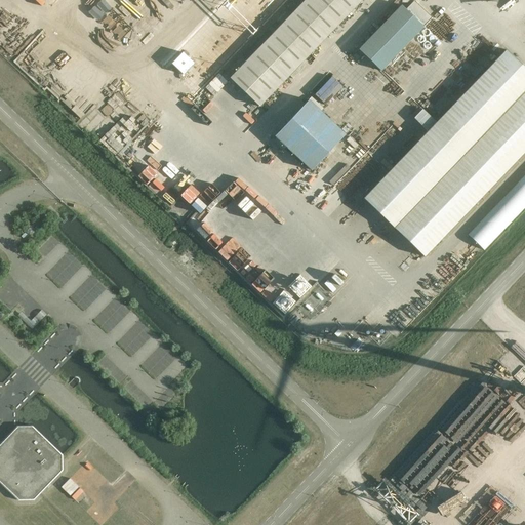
[(360,0),(304,0),(229,78),(258,107),(360,0)]
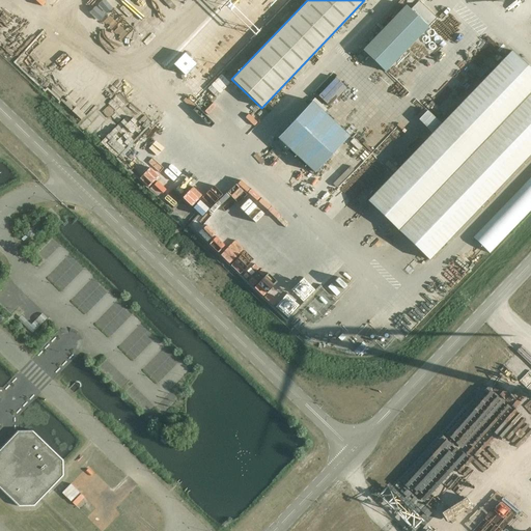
[(385,72),(437,18),(418,0),(410,9),(406,5),(362,50),(385,72)]
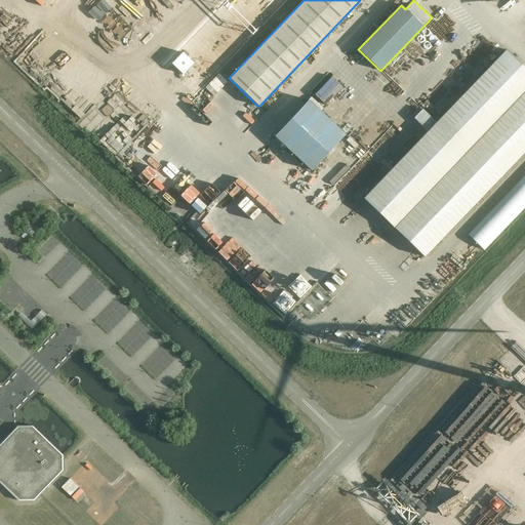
[(111,11),(116,15),(121,10),(116,5),(111,11)]
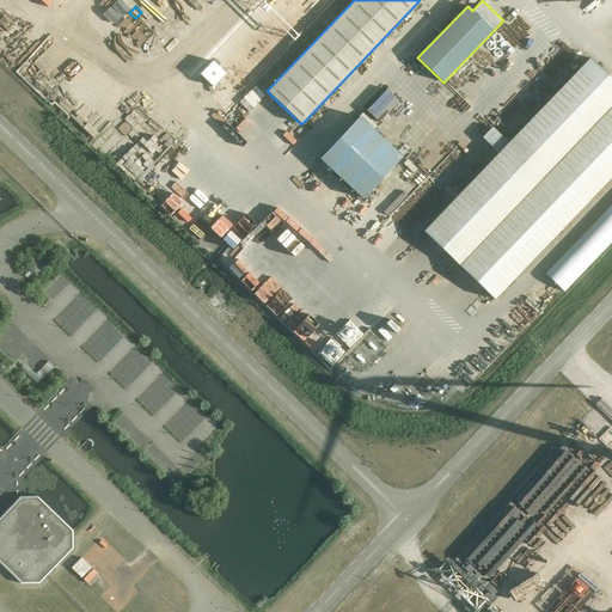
[(497,153),(423,232),(494,299),(576,213),(611,175),(611,80),(589,59),(506,145),(497,153)]
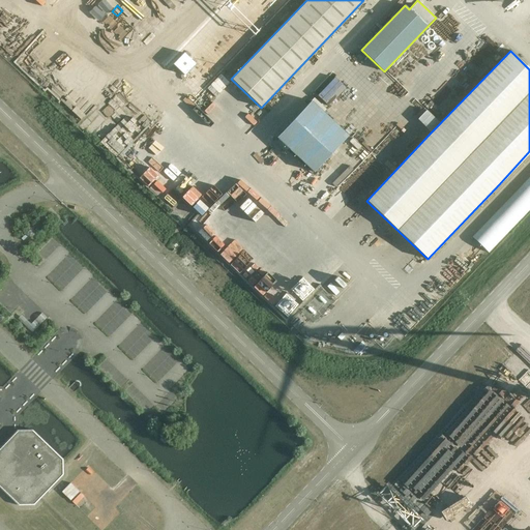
[(493,53),(481,65),(488,71),(499,59),(493,53)]
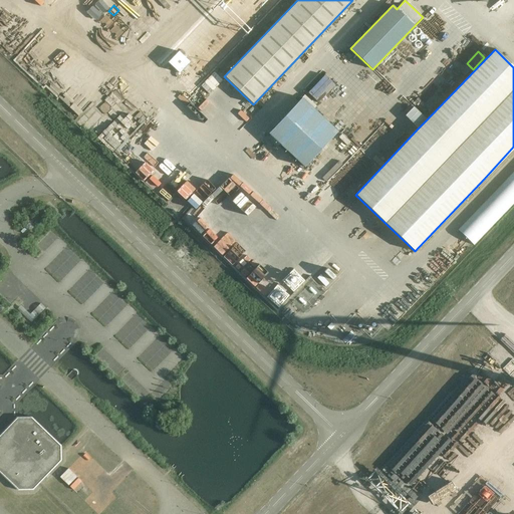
[(112,76),(80,116),(97,130),(130,90),(112,76)]
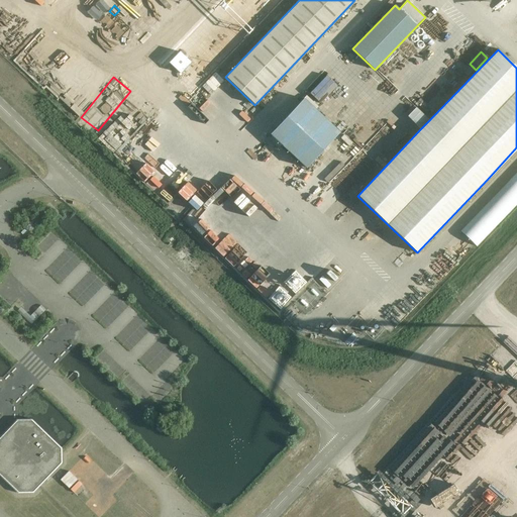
[(275,144),(278,141),(306,168),(339,132),(326,119),(328,117),(335,124),(351,108),(321,79),(306,96),(325,114),(322,116),(303,98),(270,133),(272,135),(269,139),(275,144)]
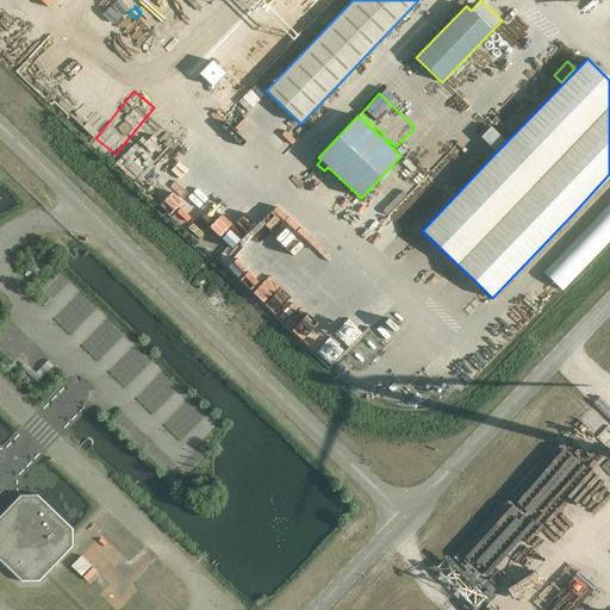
[(246,109),(235,120),(244,129),(255,117),(246,109)]
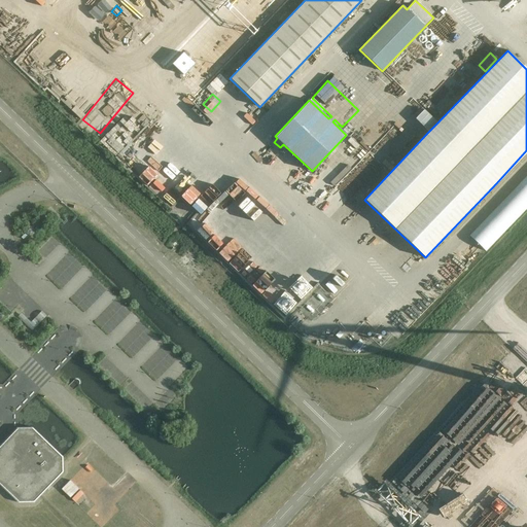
[(416,112),(425,103),(421,98),(411,107),(416,112)]
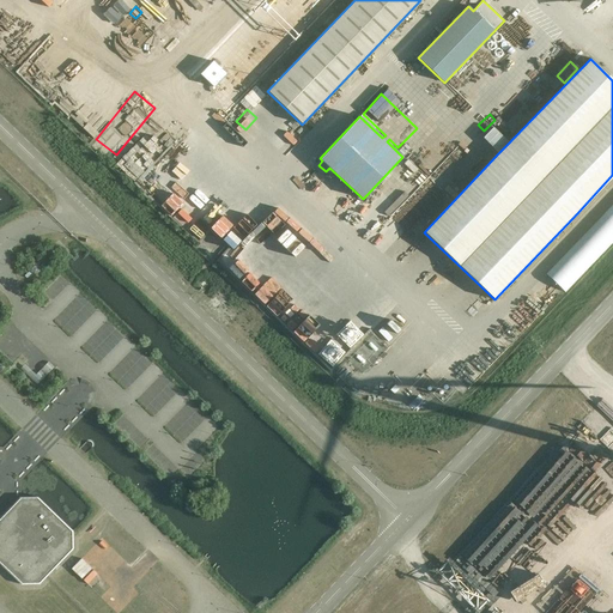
[(509,143),(498,132),(492,127),(483,138),(487,143),(498,153),(507,145),(509,143)]
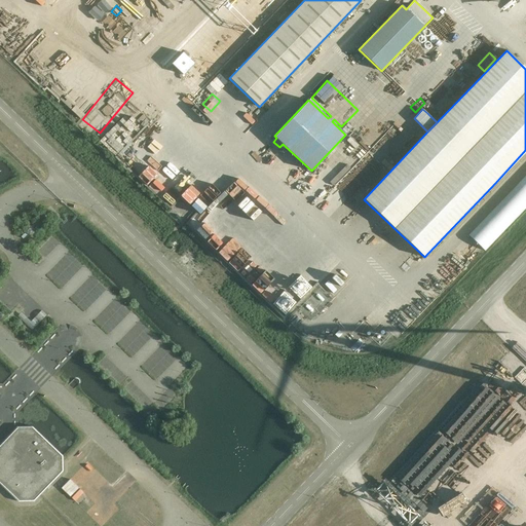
[(108,141),(124,122),(118,116),(101,135),(108,141)]
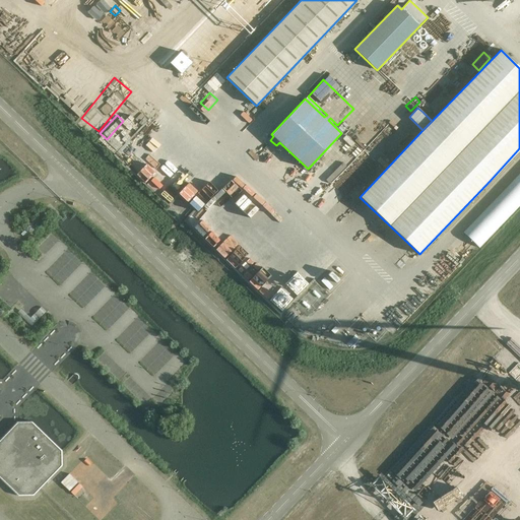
[(146,167),(161,151),(138,129),(124,144),(146,167)]
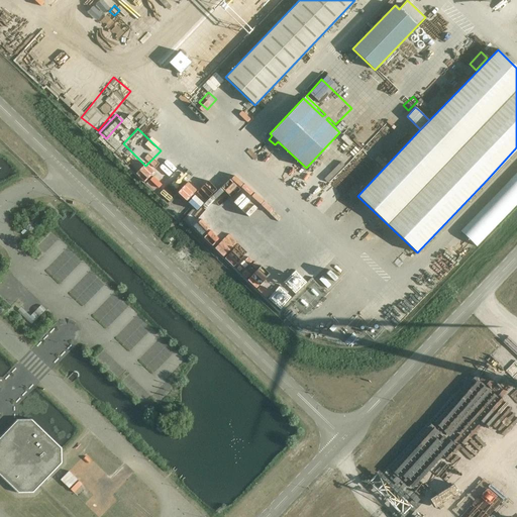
[(169,172),(156,185),(166,194),(179,181),(169,172)]
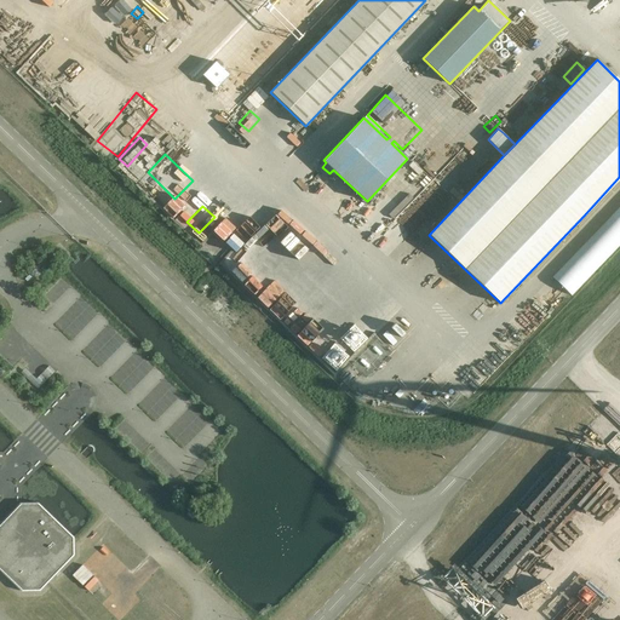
[(619,206),(552,277),(570,294),(572,296),(619,245),(619,206)]
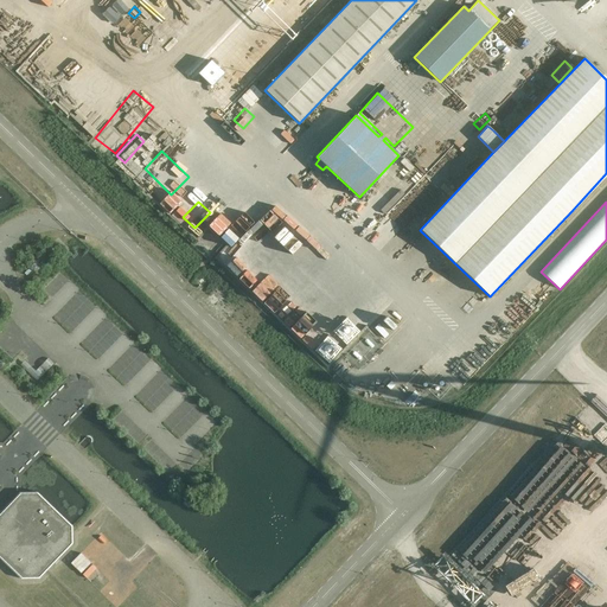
[(231,211),(218,227),(230,236),(243,221),(231,211)]
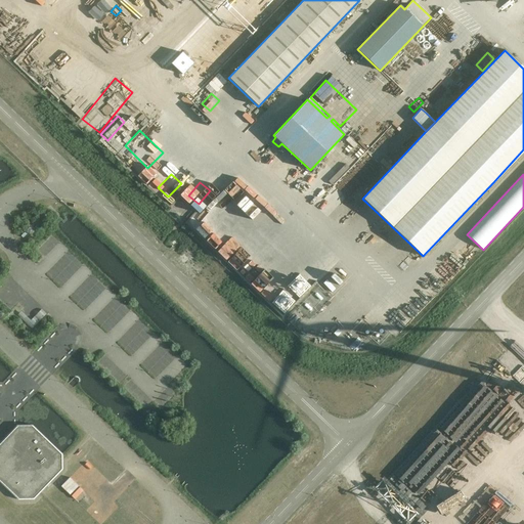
[(228,214),(217,209),(216,211),(201,204),(191,223),(202,228),(199,233),(219,243),(223,233),(219,232),(228,214)]
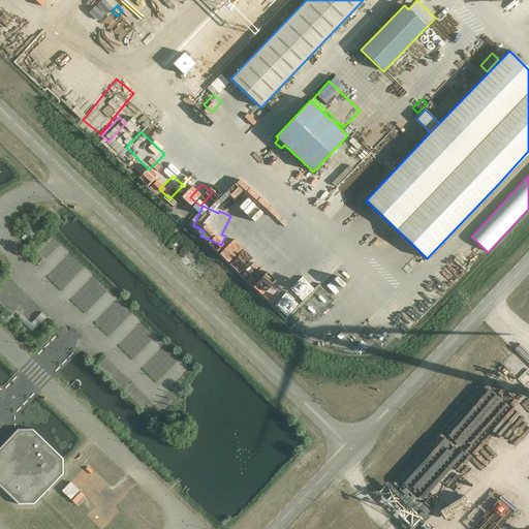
[(375,232),(384,223),(380,219),(372,228),(375,232)]
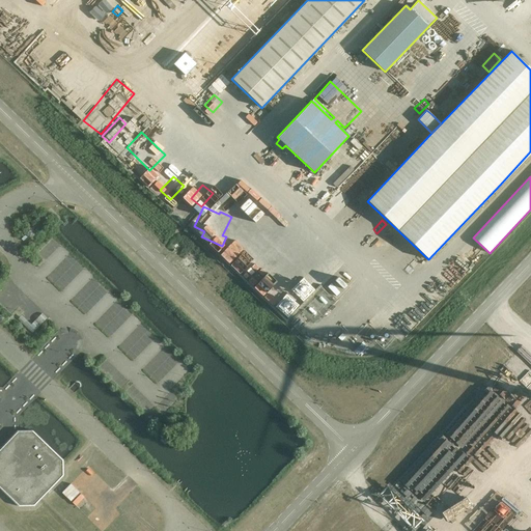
[(223,245),(227,250),(236,244),(232,239),(223,245)]
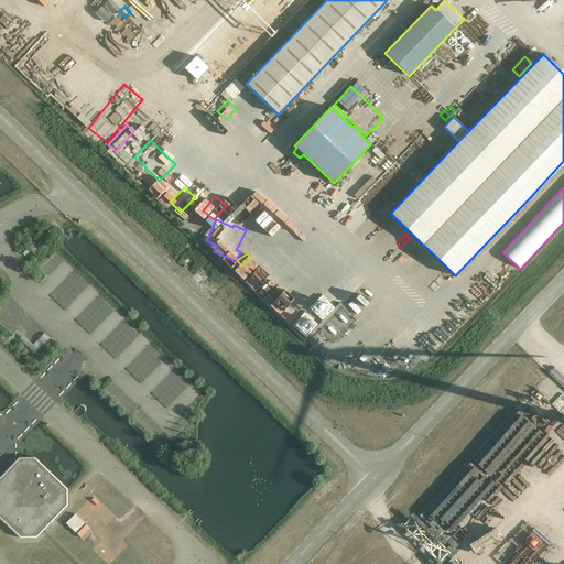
[(253,266),(248,261),(240,273),(246,277),(253,266)]
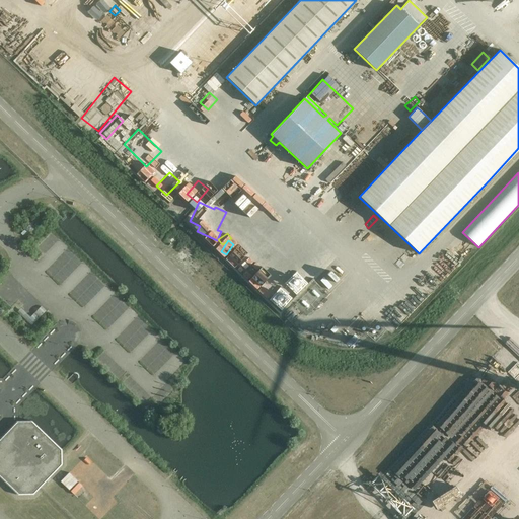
[(0,518),(0,477),(17,495),(32,495),(62,464),(62,454),(62,451),(62,449),(31,421),(16,421),(0,437),(0,518)]
